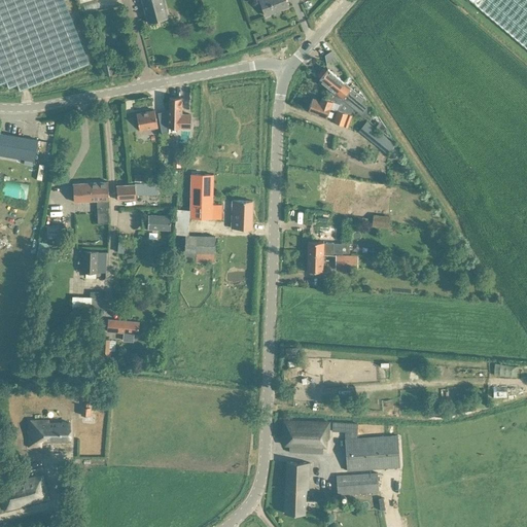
[(0,0),(0,84),(6,82),(8,89),(18,84),(20,91),(90,64),(74,26),(64,0),(0,0)]
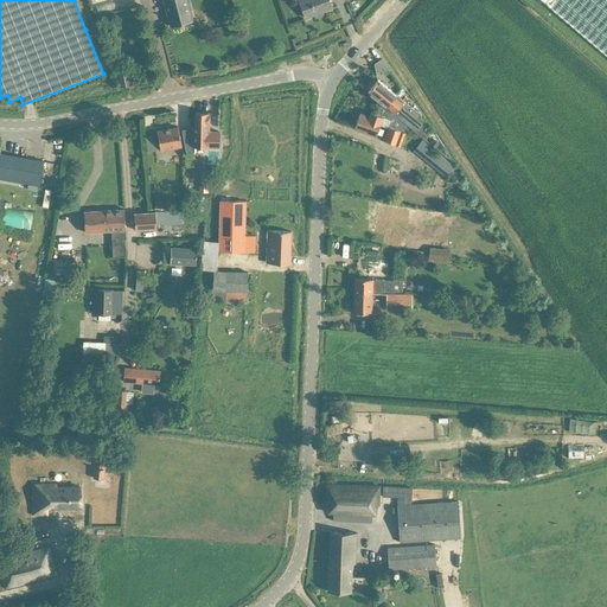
[(98,0),(103,13),(117,8),(114,0),(98,0)]
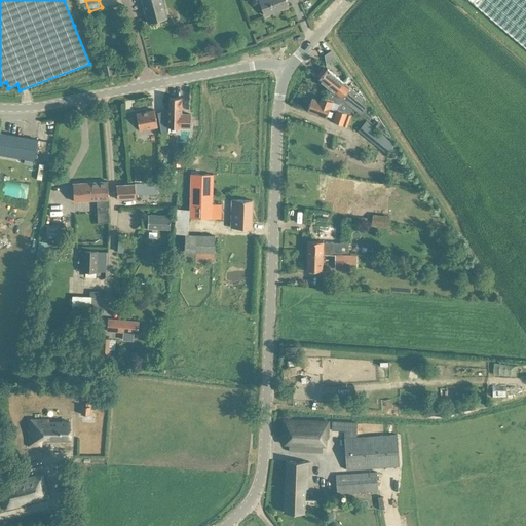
[(141,0),(148,23),(167,17),(162,0),(141,0)]
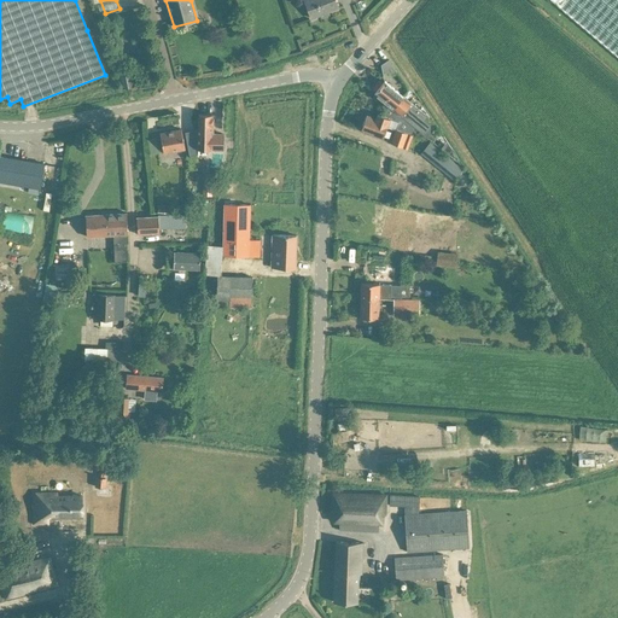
[(304,0),(312,18),(338,7),(334,0),(304,0)]
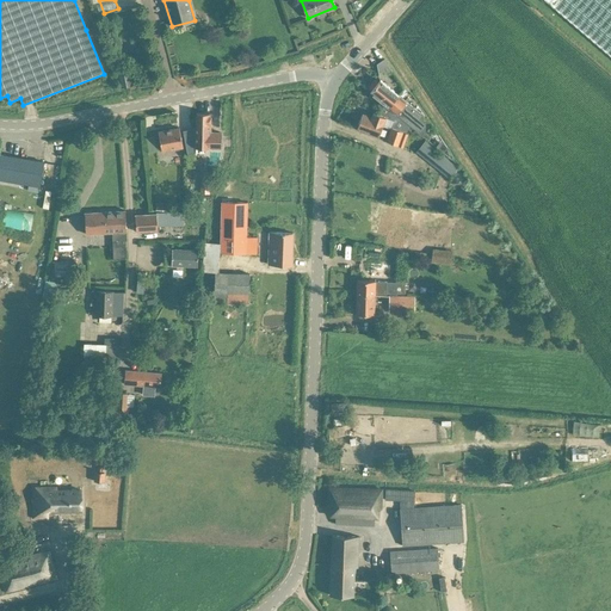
[(610,0),(544,0),(610,56),(610,0)]
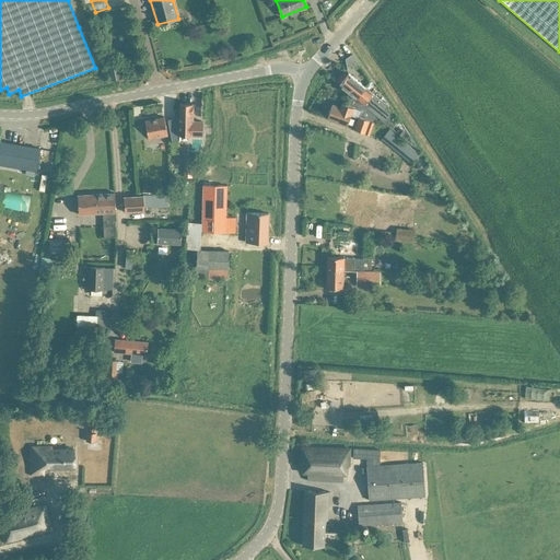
[(346,59),(347,67),(358,66),(359,65),(352,54),(346,59)]
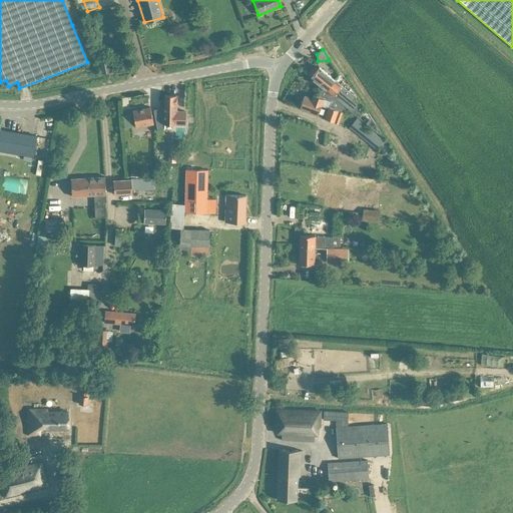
[(107,58),(99,59),(102,72),(110,71),(107,58)]
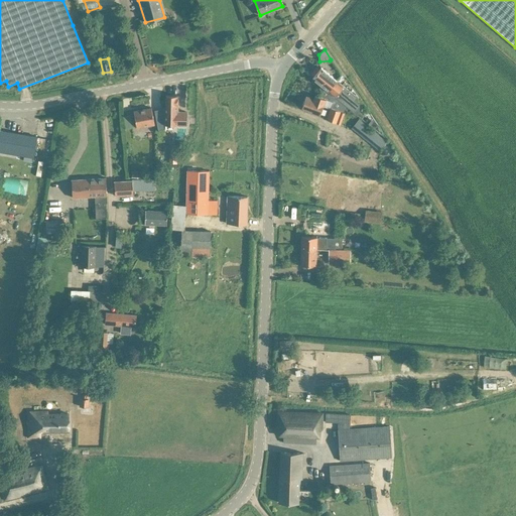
[(321,68),(312,79),(324,88),(329,92),(335,97),(347,107),(353,112),(359,104),(355,101),(358,97),(321,68)]
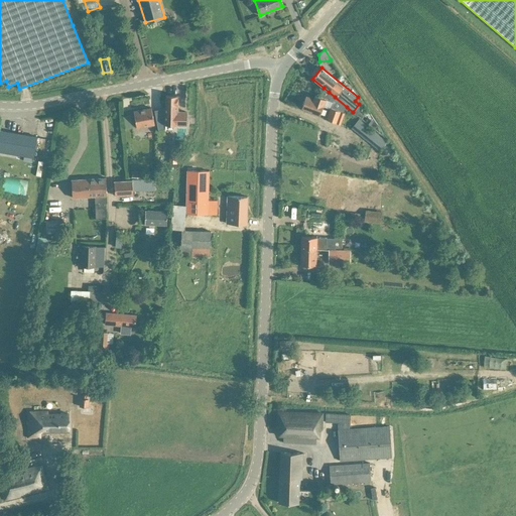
[(305,96),(301,109),(319,116),(323,106),(329,92),(324,88),(320,97),(315,95),(313,99),(305,96)]
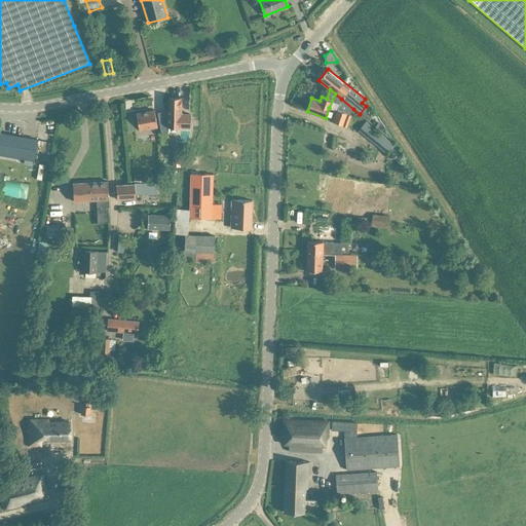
[(181,98),(168,98),(167,127),(190,128),(190,114),(181,114),(181,100),(181,98)]
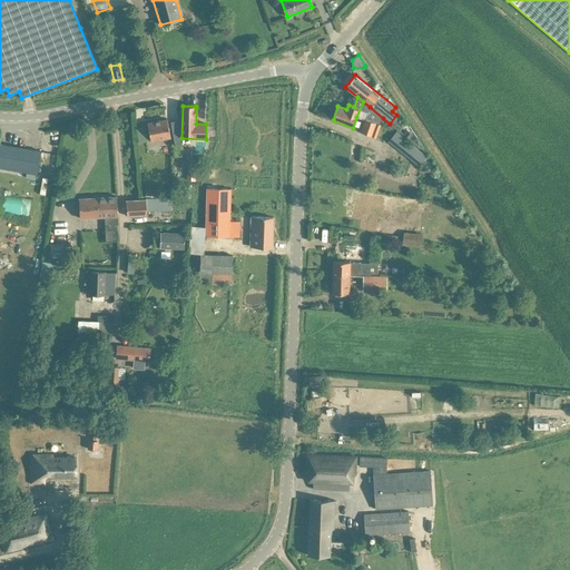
[(365,120),(361,131),(375,137),(383,118),(370,107),(365,120)]
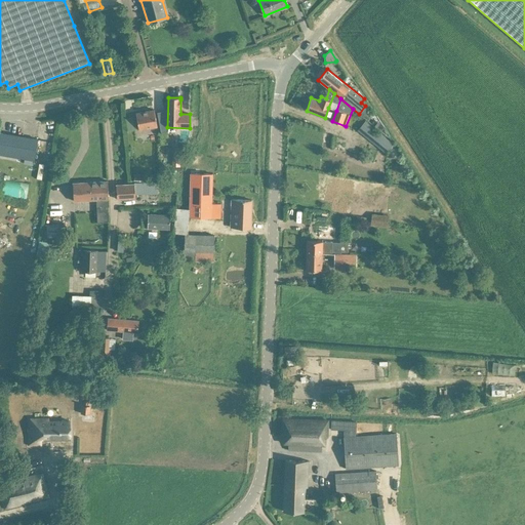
[(157,126),(154,110),(135,113),(138,130),(157,126)]
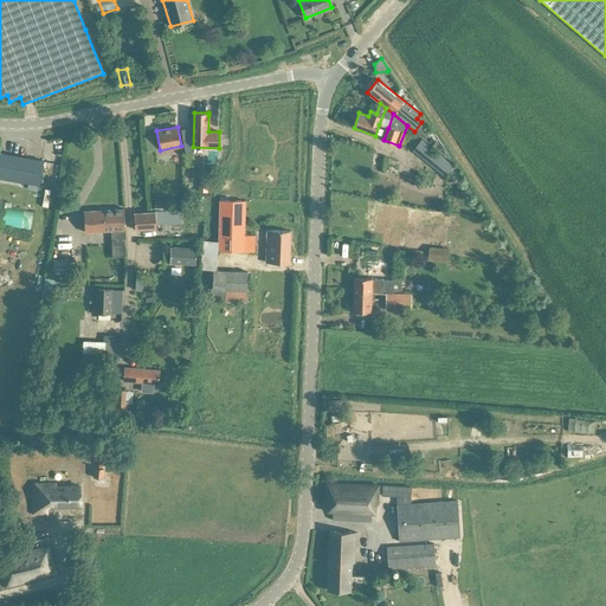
[(186,154),(192,153),(192,128),(181,130),(186,154)]
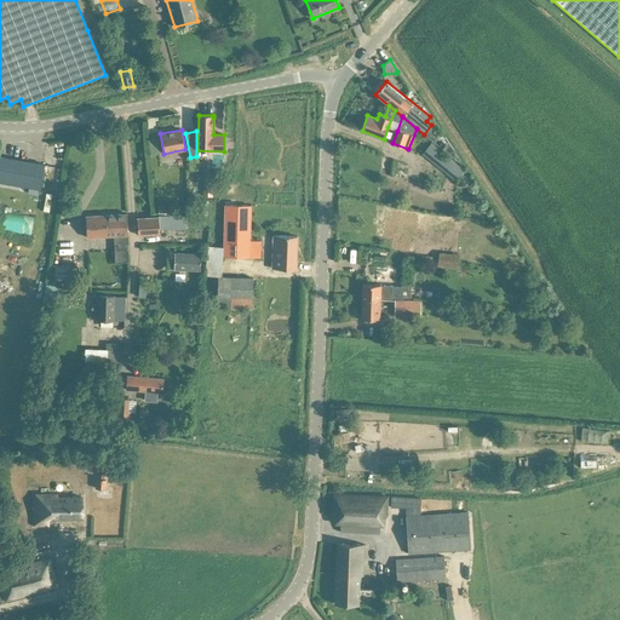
[(432,143),(425,153),(458,181),(466,171),(432,143)]
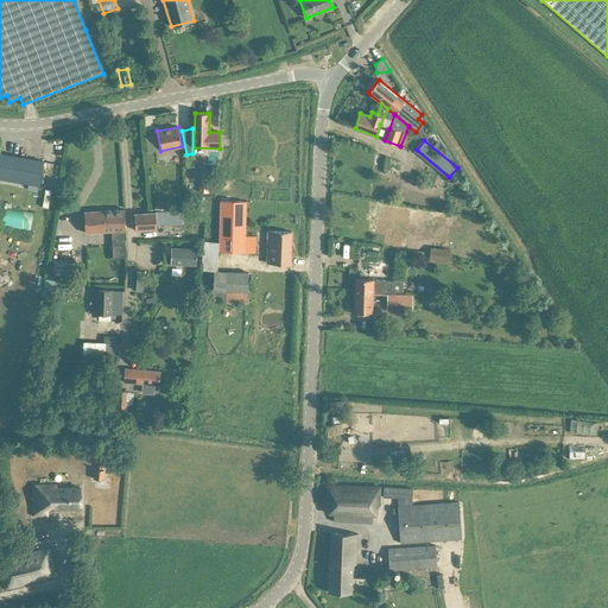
[(0,153),(0,177),(40,185),(44,162),(0,153)]
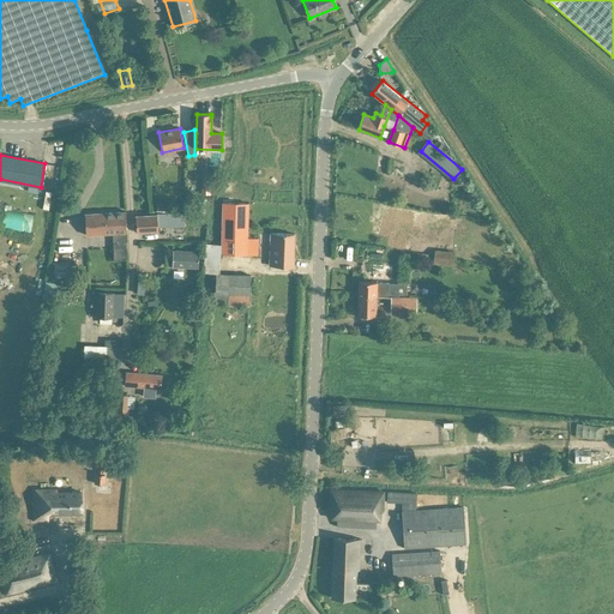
[(203,197),(210,198),(211,179),(204,178),(202,196),(203,196),(203,197)]
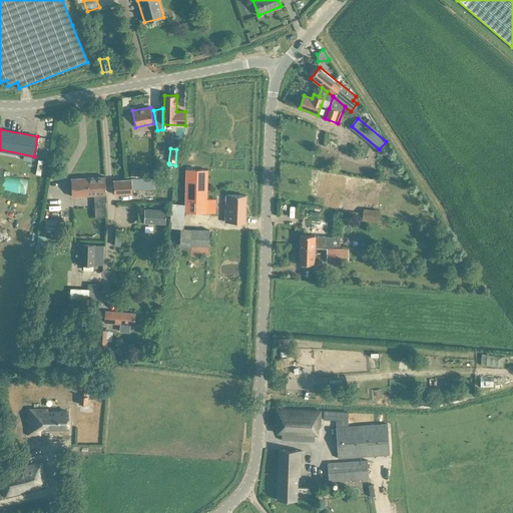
[(207,168),(186,168),(184,211),(214,212),(215,198),(206,197),(207,168)]
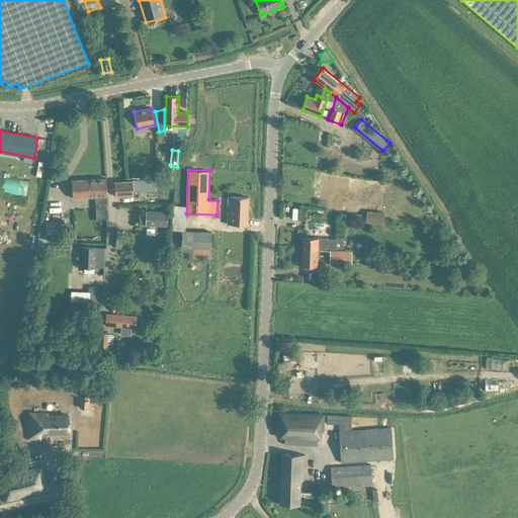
[(107,203),(106,178),(72,180),(73,198),(95,197),(96,220),(107,220),(106,203),(107,203)]
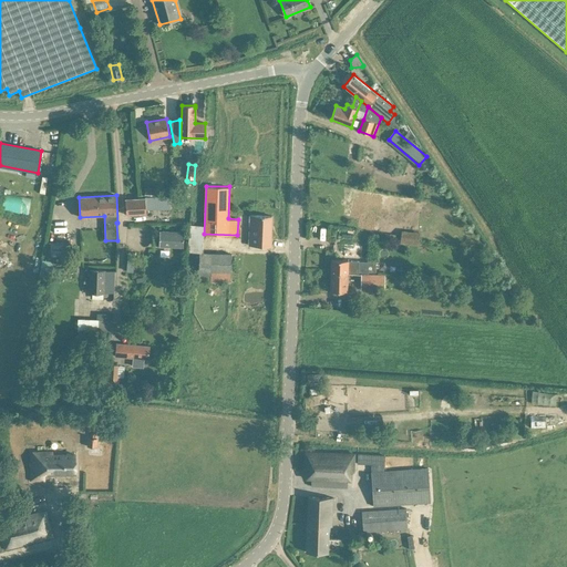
[(145,198),(125,199),(126,215),(147,214),(146,205),(152,205),(152,209),(169,208),(169,196),(145,197),(145,198)]
